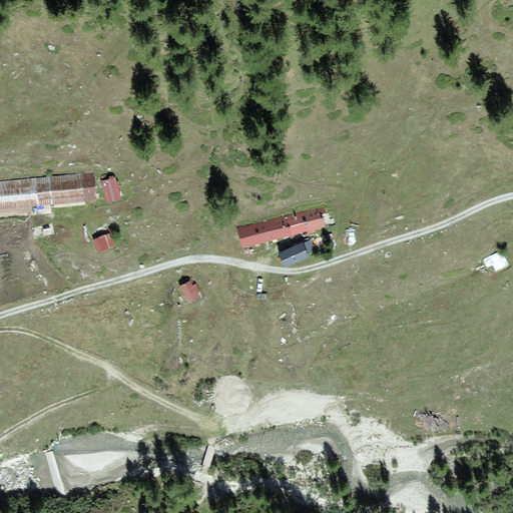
[(90,171),(0,180),(0,209),(93,200),(90,171)]
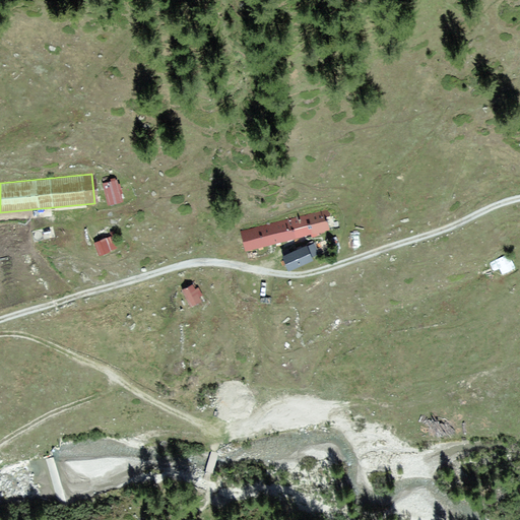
[(112,179),(99,181),(103,203),(116,201),(112,179)]
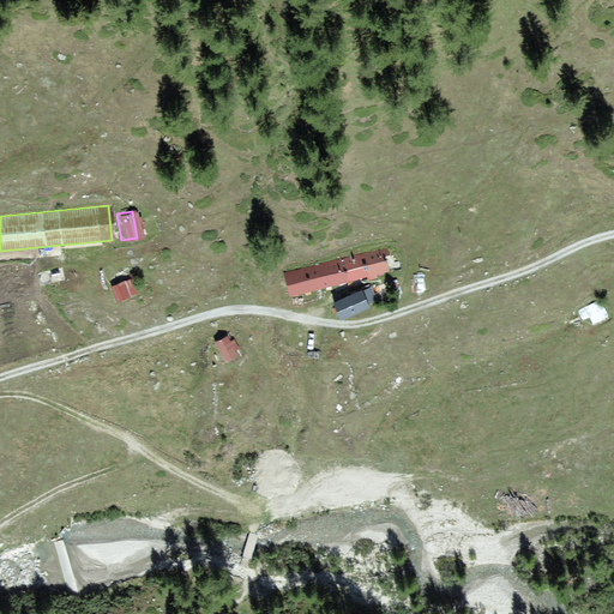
[(384,248),(282,277),(288,300),(390,271),(384,248)]
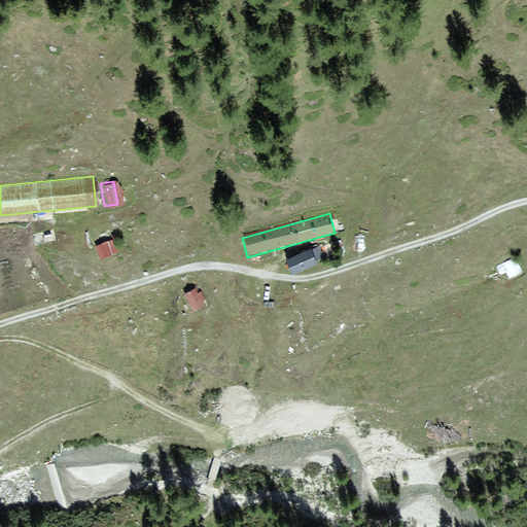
[(109,238),(90,244),(95,259),(114,253),(109,238)]
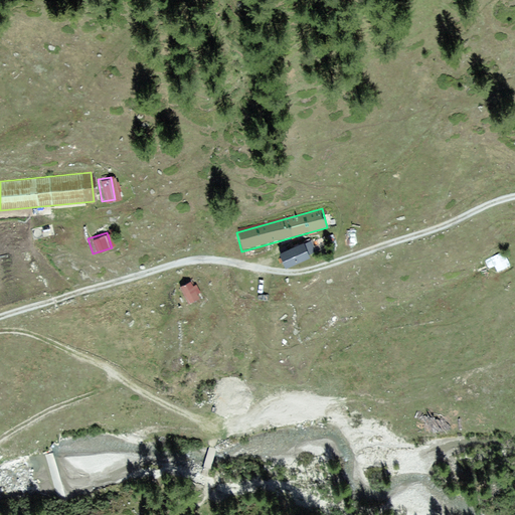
[(301,254),(297,244),(275,254),(279,264),(301,254)]
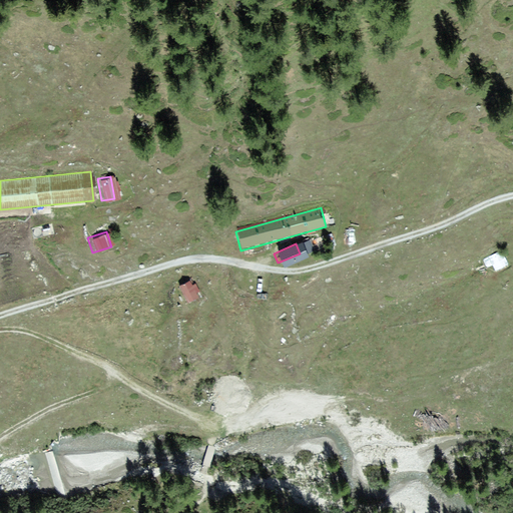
[(506,263),(500,250),(483,259),(486,265),(491,262),(494,269),(506,263)]
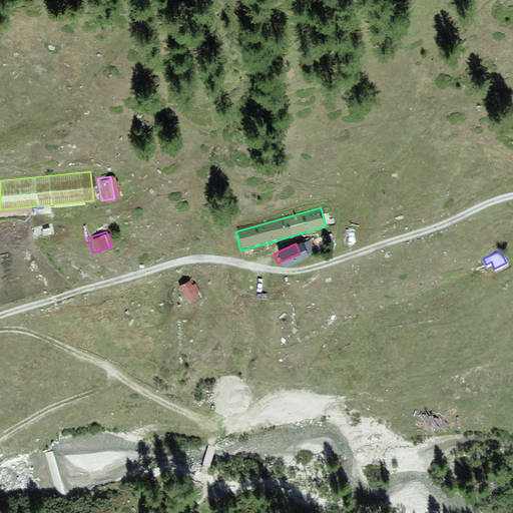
[(187,281),(175,287),(182,302),(195,296),(187,281)]
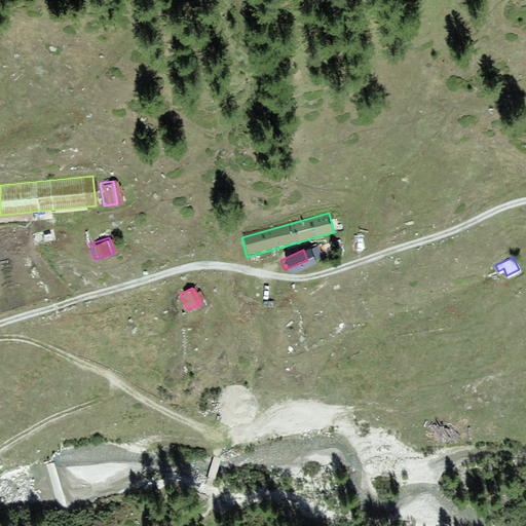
All buildings are outlined.
